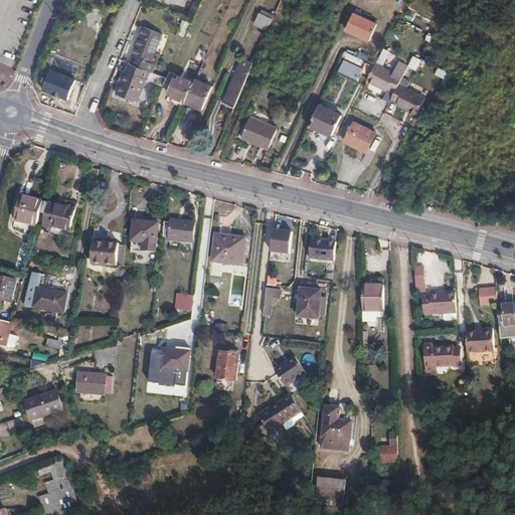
[(408,8),(405,18),(412,21),(416,11),(408,8)]
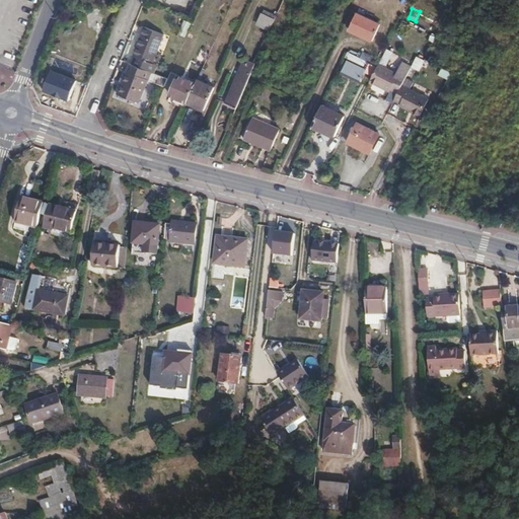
[(271,29),(276,18),(264,12),(257,24),(271,29)]
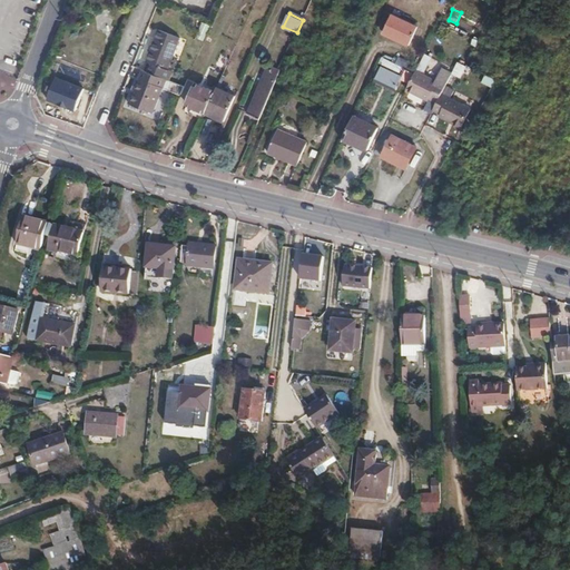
[(419,26),(393,15),(384,33),(410,45),(419,26)]
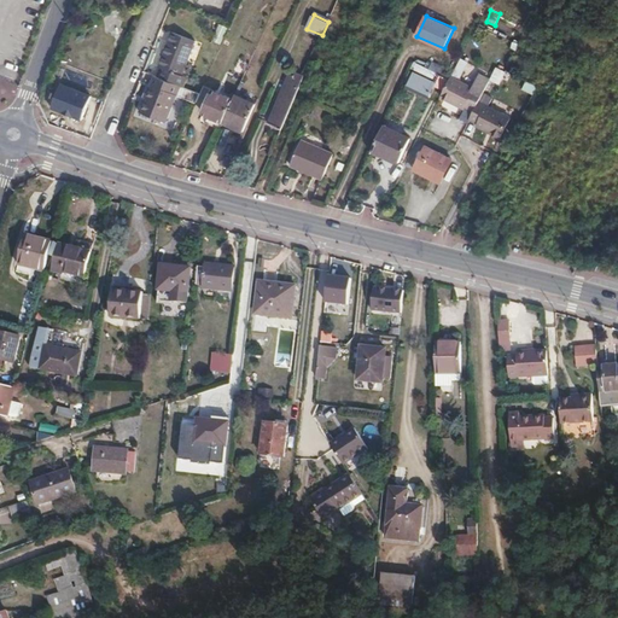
[(223,38),(228,28),(220,24),(216,35),(223,38)]
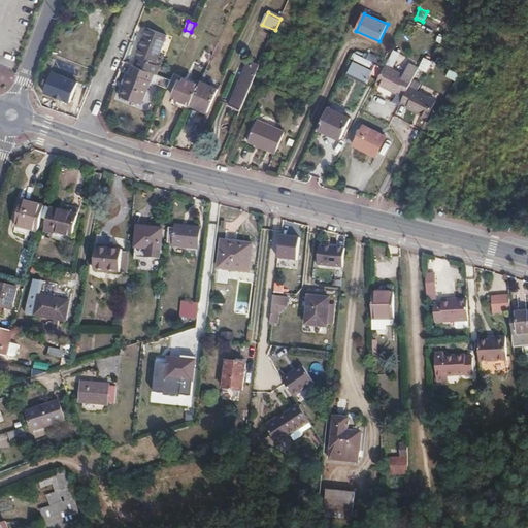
[(156,70),(157,71),(160,64),(155,62),(167,32),(147,25),(135,55),(140,57),(137,64),(156,70)]
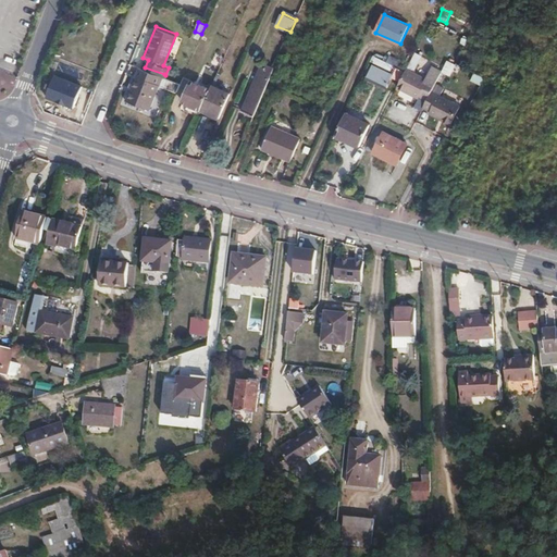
[(416,71),(423,57),(416,52),(408,67),(416,71)]
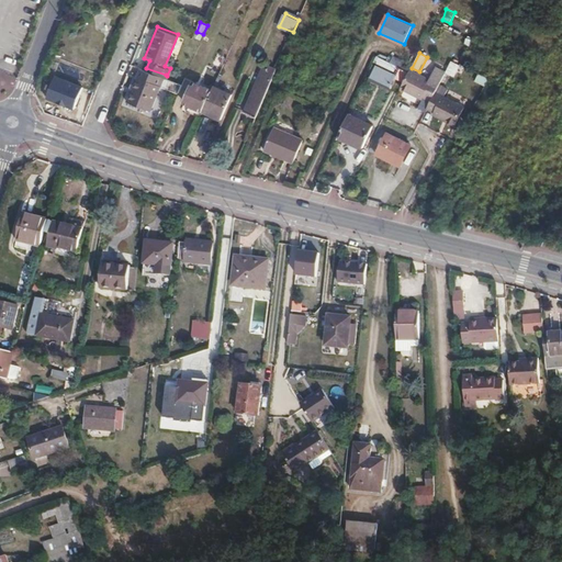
[(451,62),(446,74),(459,79),(464,67),(451,62)]
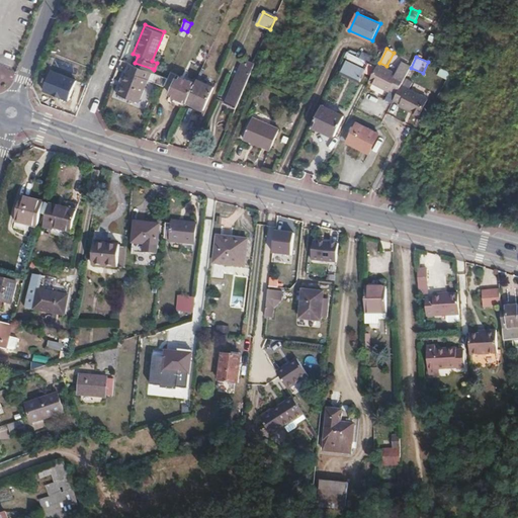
[(135,63),(130,61),(118,92),(140,100),(149,77),(150,77),(153,69),(135,63)]
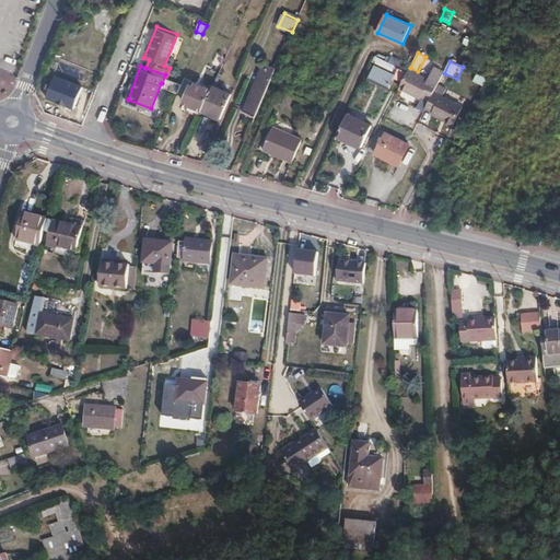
[(245,109),(256,114),(271,81),(275,71),(264,67),(245,109)]
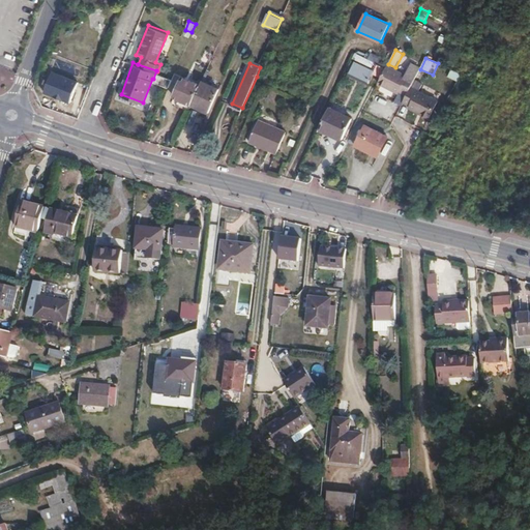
[(408,90),(410,86),(414,79),(419,68),(411,63),(405,75),(387,65),(377,84),(390,90),(392,88),(400,91),(406,94),(408,90)]
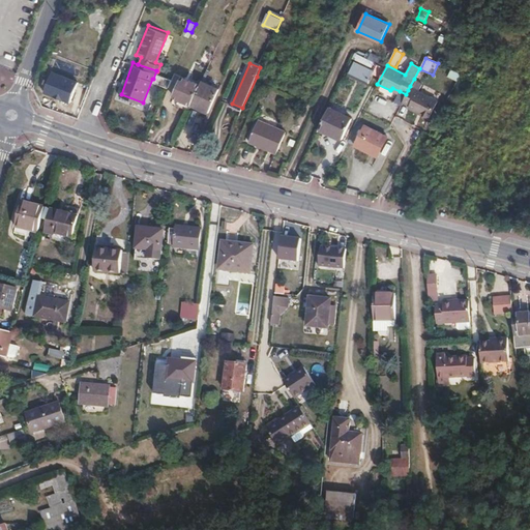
[(376,75),(358,65),(354,76),(371,85),(376,75)]
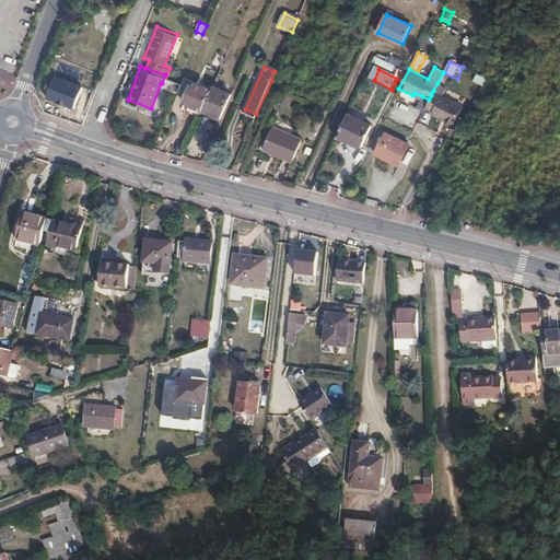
[(481,86),(486,80),(478,73),(473,80),(481,86)]
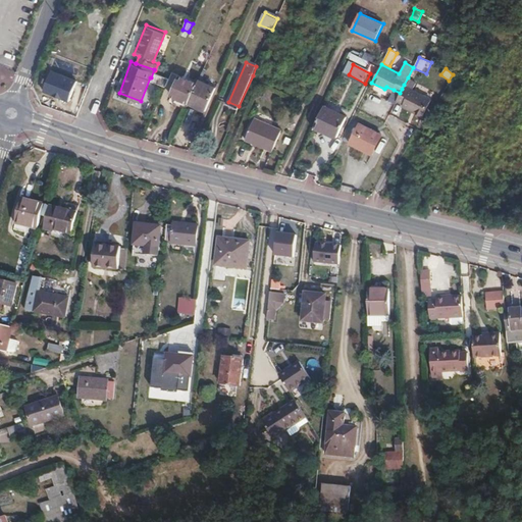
[(43,94),(69,103),(77,81),(50,71),(43,94)]
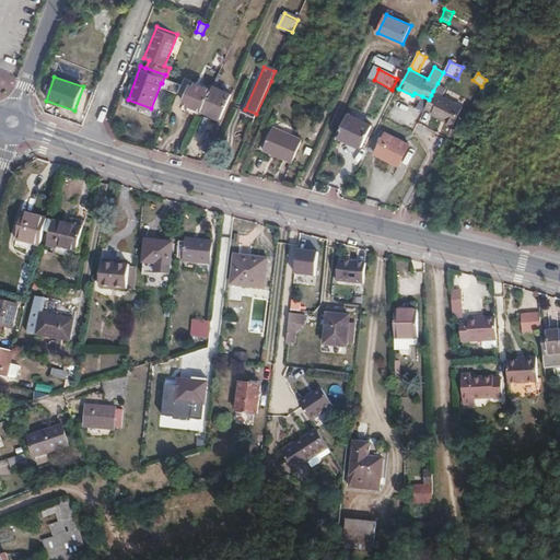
[(183,97),(203,107),(213,85),(191,77),(183,97)]
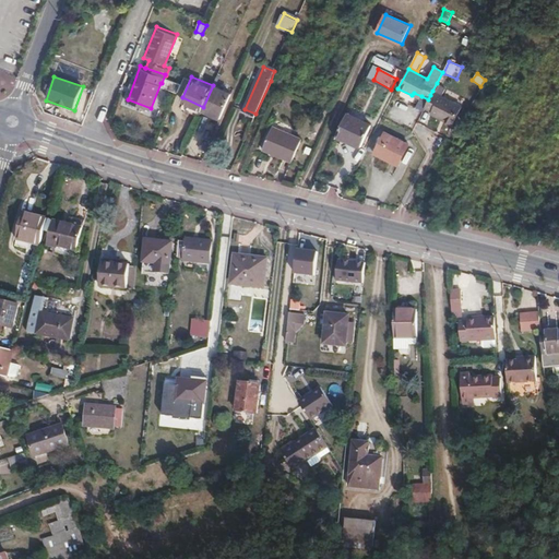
[(222,115),(233,90),(215,81),(213,85),(203,107),(222,115)]
